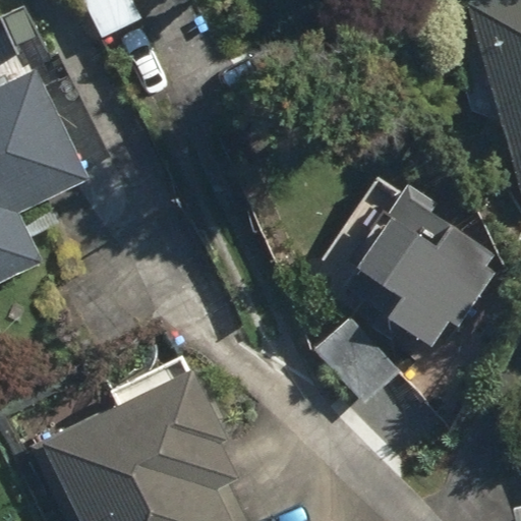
[(80,0),(99,40),(139,20),(130,0),(80,0)]
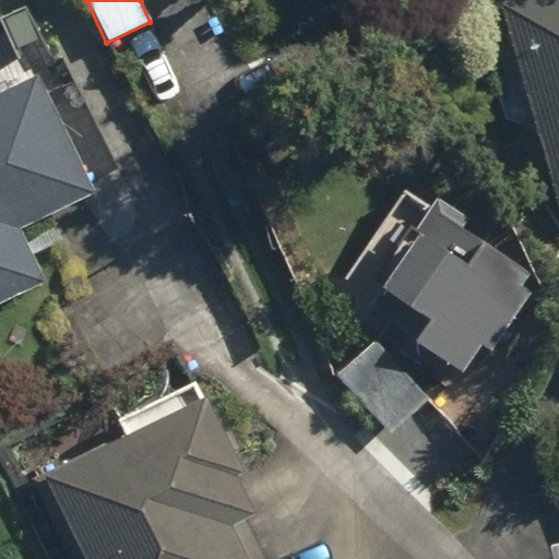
[(558,0),(514,0),(496,7),(558,206),(558,0)]
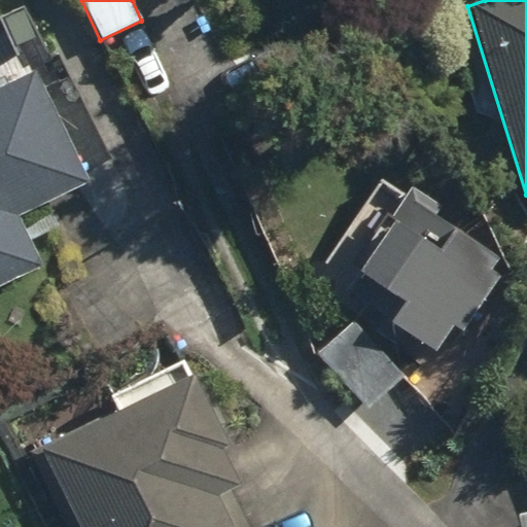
[(29,70),(0,84),(0,285),(42,265),(16,213),(83,180),(29,70)]
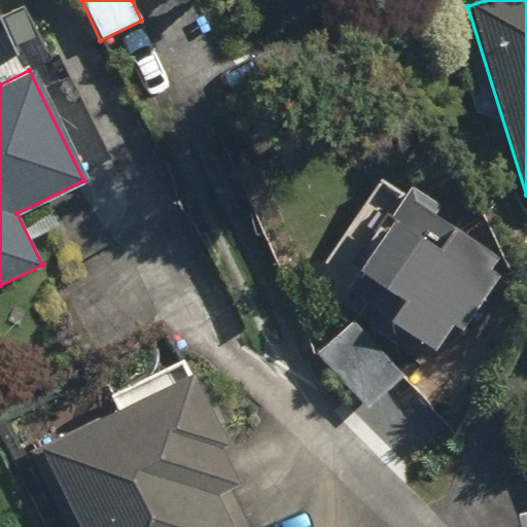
[(430,244),(391,219),(353,280),(398,309),(390,323),(448,359),(508,262),(445,222),(430,244)]
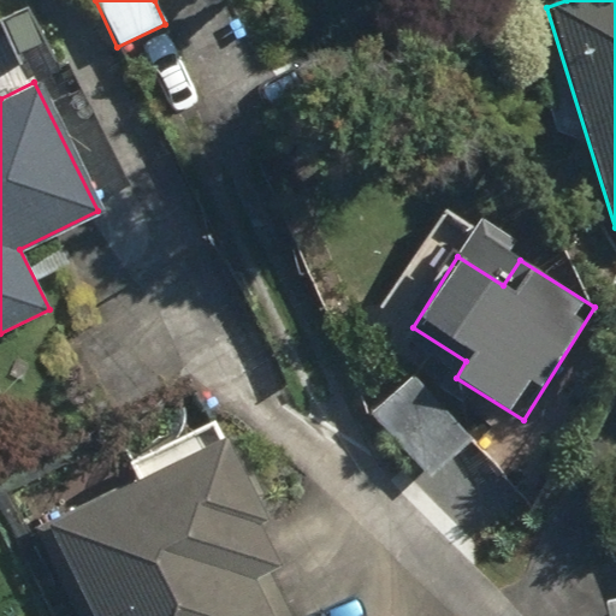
[(224,427),(36,529),(83,615),(259,615),(242,585),(278,564),(255,523),(271,514),(224,427)]
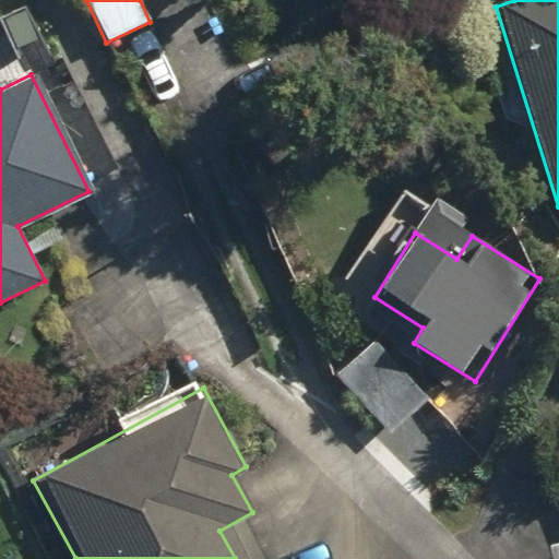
[(558,558),(558,542),(547,546),(550,558),(558,558)]
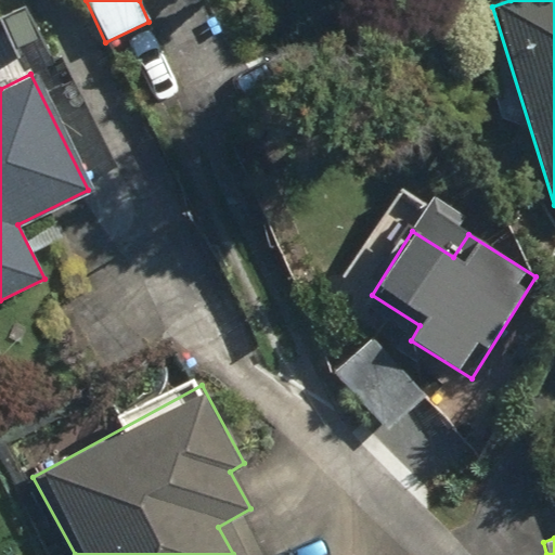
All buildings are outlined.
